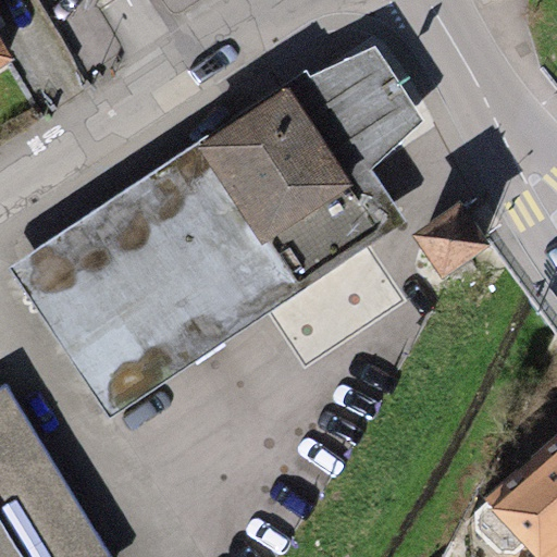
[(375,45),(285,85),(349,185),(381,235),(406,222),(368,168),(422,121),(375,45)]
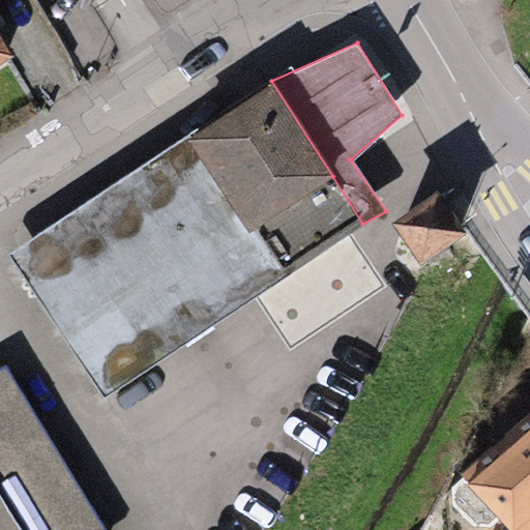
[(271,81),(186,136),(249,230),(332,176),(271,81)]
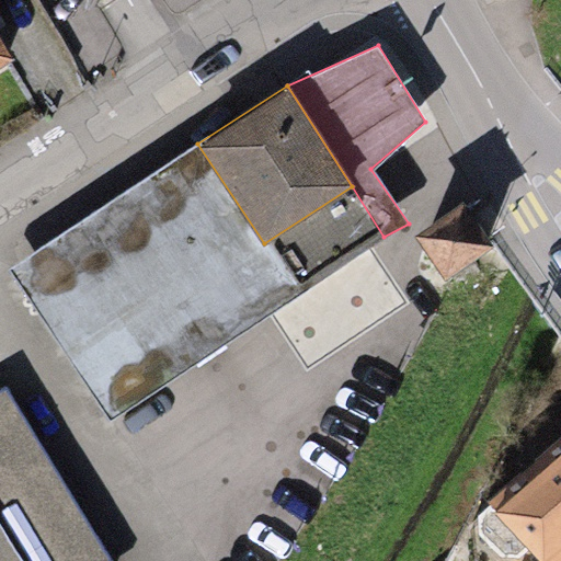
[(264,243),(197,144),(9,268),(109,420),(298,295),(264,243)]
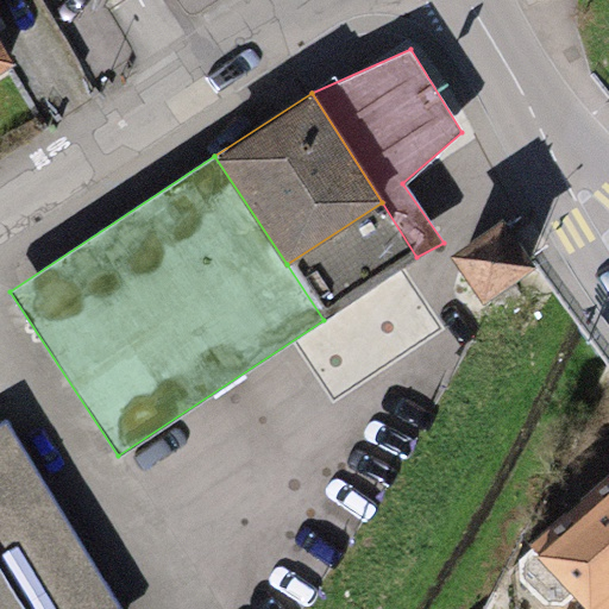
[(287,264),(324,320),(416,257),(382,202),(287,264)]
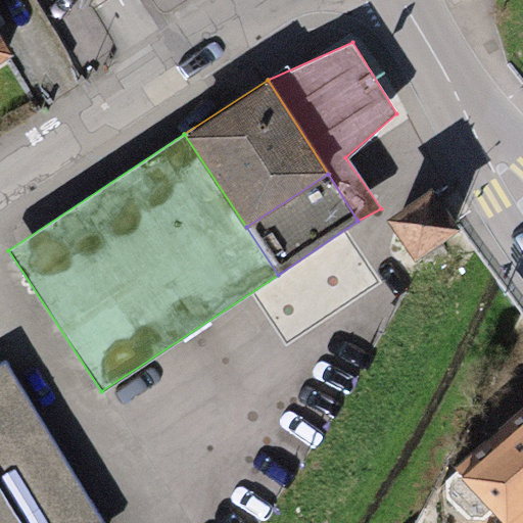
[(432,189),(386,219),(414,262),(461,232),(432,189)]
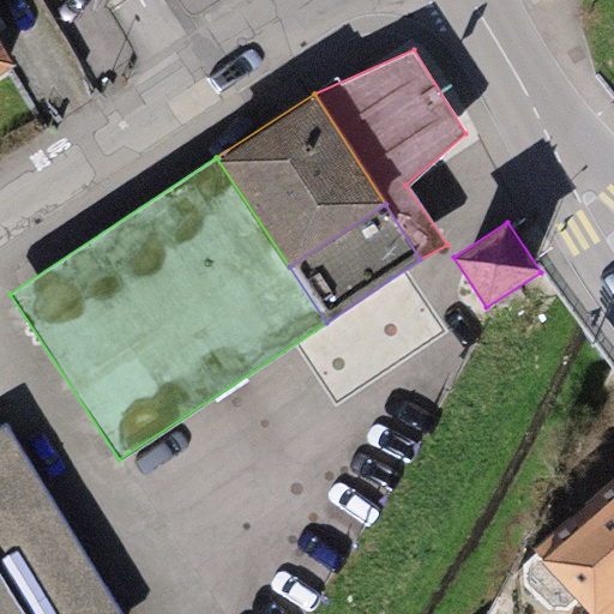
[(0,584),(17,613),(109,613),(0,431),(0,584)]
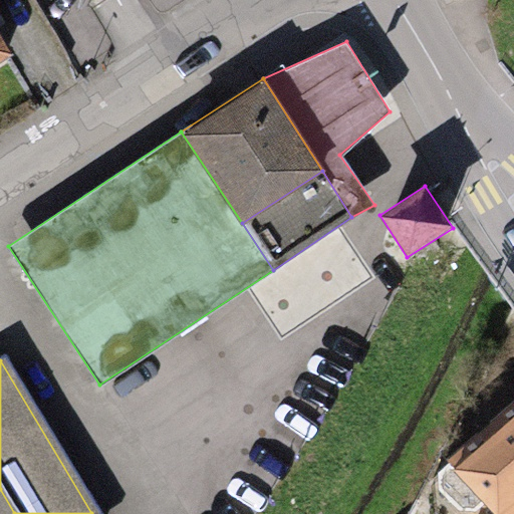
[(513,513),(513,407),(451,460),(454,463),(434,480),(434,513),(513,513)]
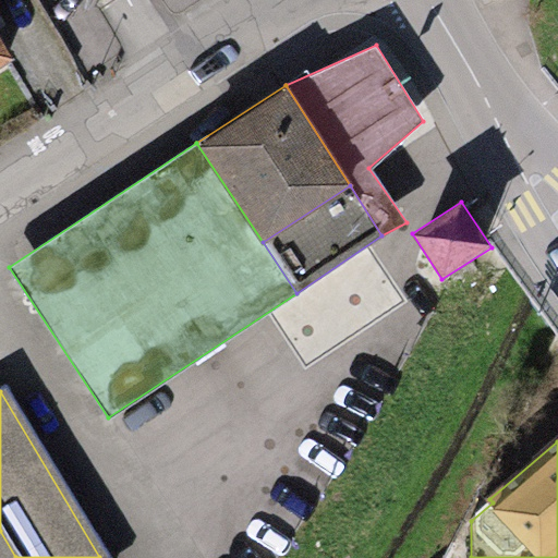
[(0,557),(15,557),(0,531),(0,557)]
